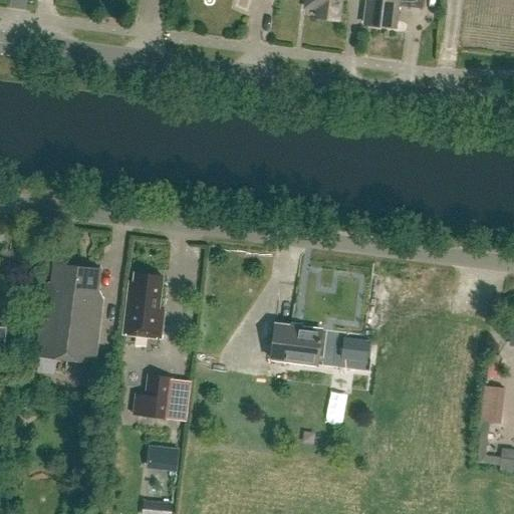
[(338,22),(340,0),(306,0),(306,9),(317,10),(316,19),(338,22)]
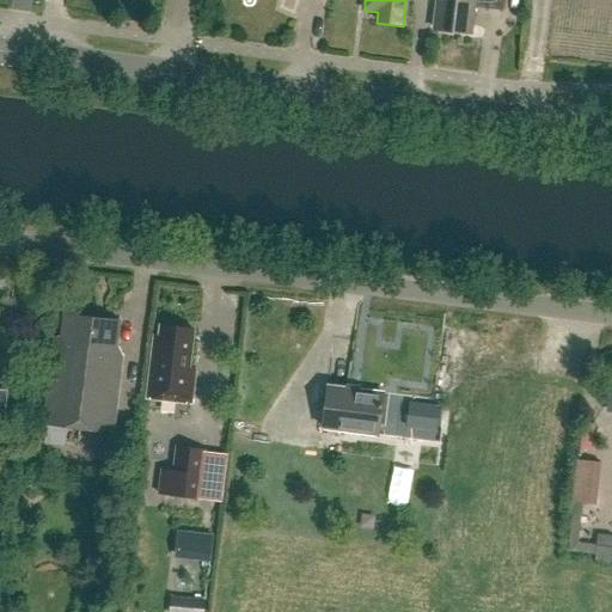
[(502,12),(503,0),(438,0),(434,30),(471,35),(475,8),(502,12)]
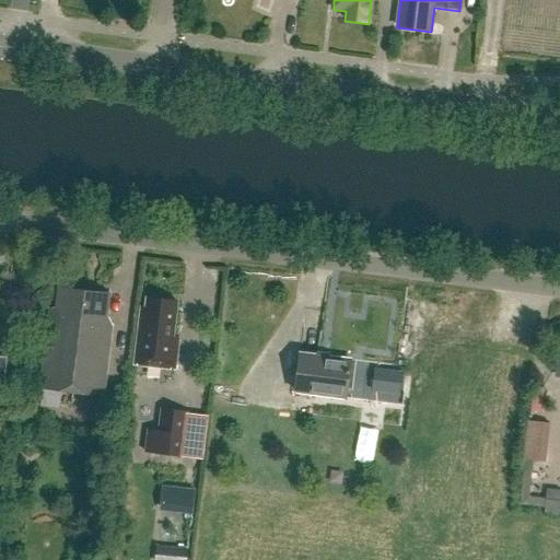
[(105,317),(108,295),(58,289),(56,311),(49,311),(39,391),(102,398),(111,328),(105,317)]
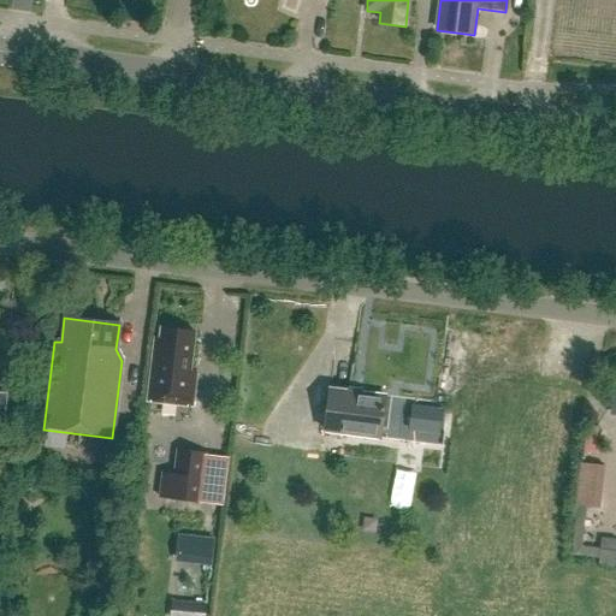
[(190,374),(195,335),(161,331),(158,360),(152,359),(146,403),(191,408),(196,375),(190,374)]
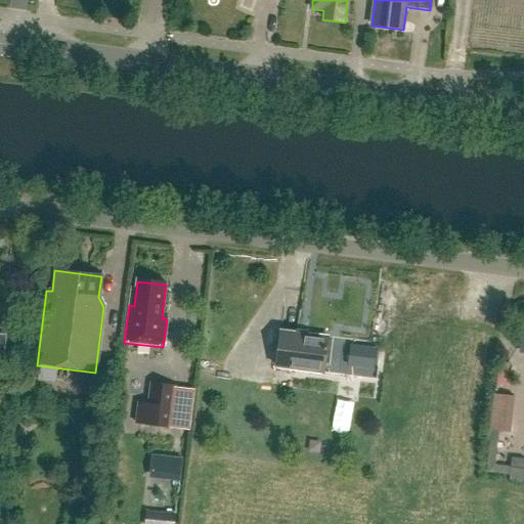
[(322,375),(326,339),(279,333),(275,368),(322,375)]
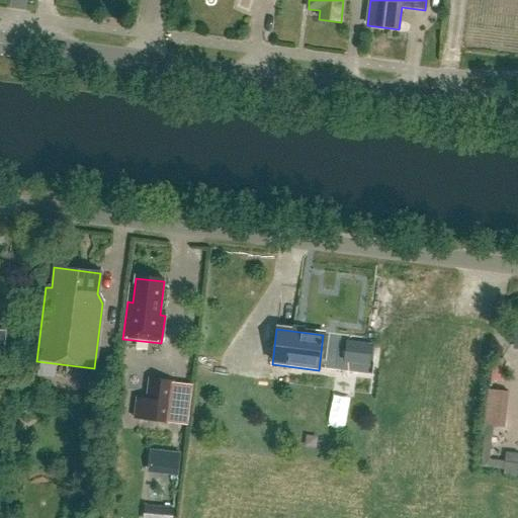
[(167,424),(172,383),(148,380),(145,401),(135,400),(133,419),(167,424)]
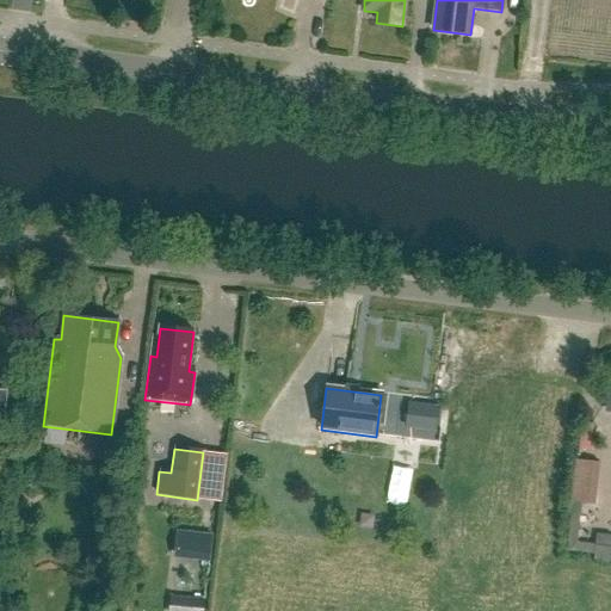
[(581,456),(582,498),(609,498),(609,456),(581,456)]
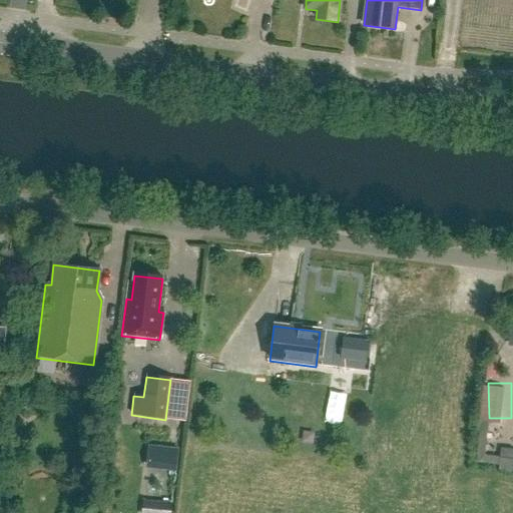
[(166,448),(164,465),(175,467),(177,449),(166,448)]
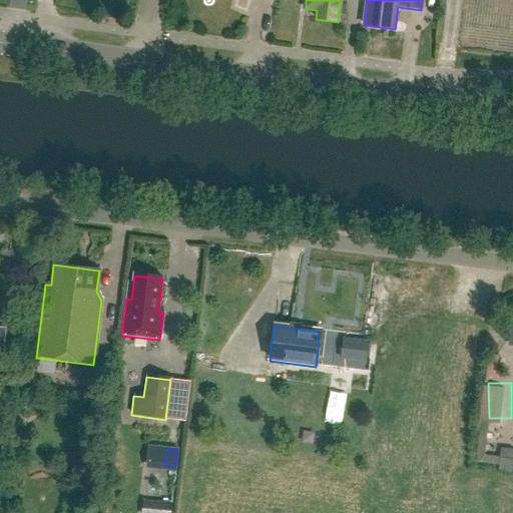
[(153,512),(168,512),(170,503),(155,502),(153,512)]
